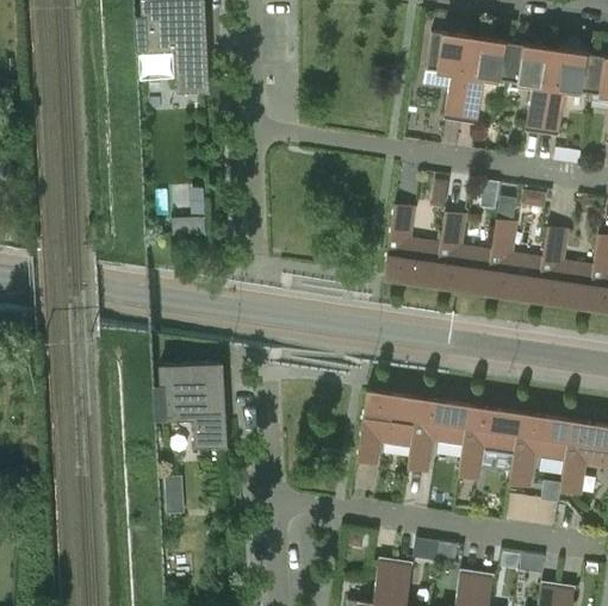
[(179,94),(208,93),(203,0),(142,0),(143,23),(138,24),(138,47),(144,47),(144,51),(177,50),(179,94)]
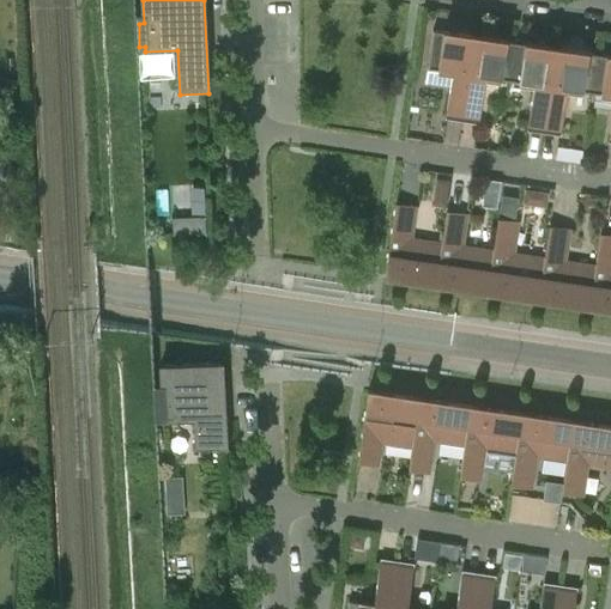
[(448,119),(464,120),(476,40),(434,34),(427,85),(452,89),(448,119)]
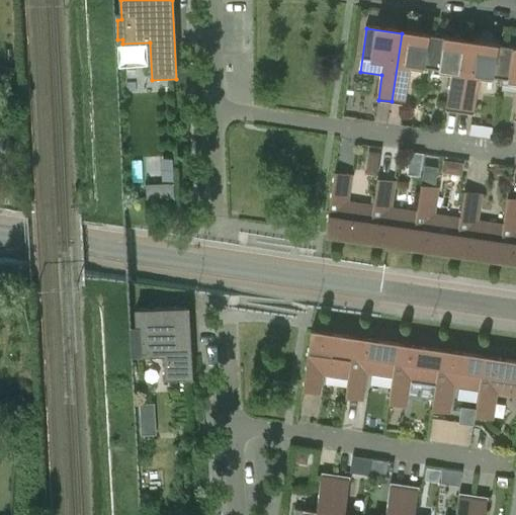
[(436,38),(402,33),(392,101),(406,104),(412,68),(432,71),(436,38)]
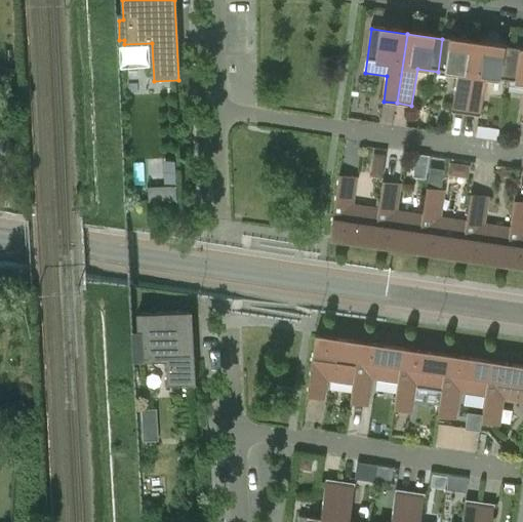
[(477,44),(442,39),(438,72),(458,75),(453,111),(467,113),(477,44)]
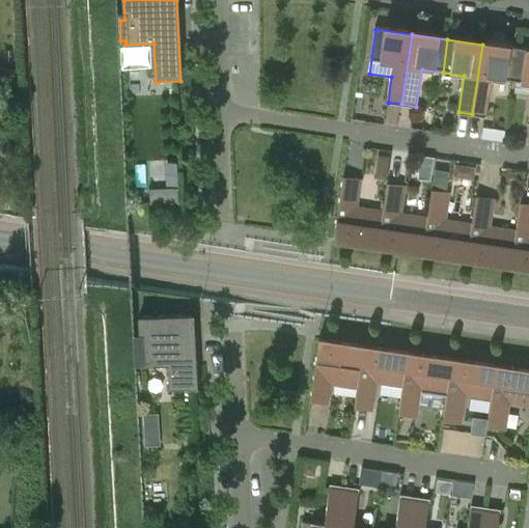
[(518,50),(482,45),(472,114),(486,117),(493,80),(513,82),(518,50)]
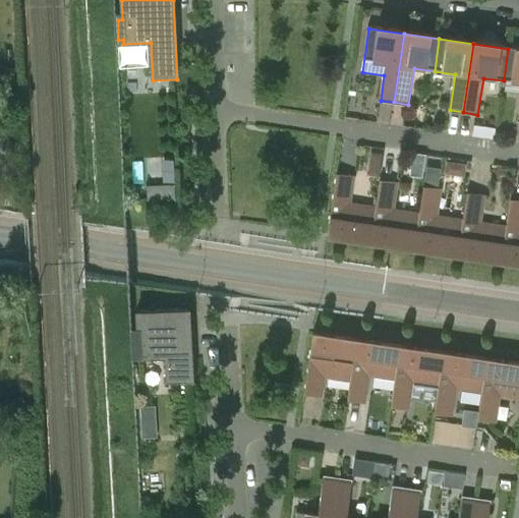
[(518,50),(508,49),(504,80),(518,83),(518,50)]
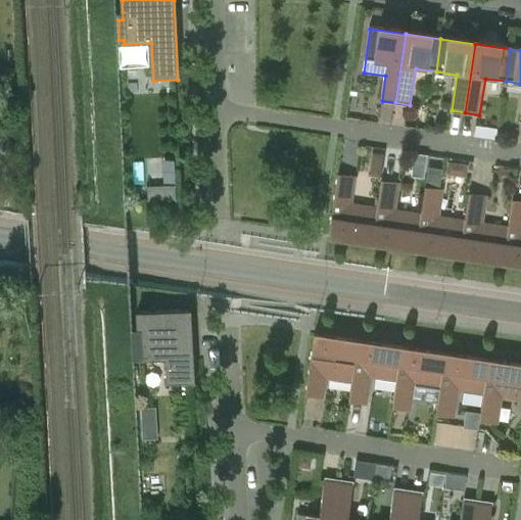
[(386,174),(386,153),(377,153),(377,174),(386,174)]
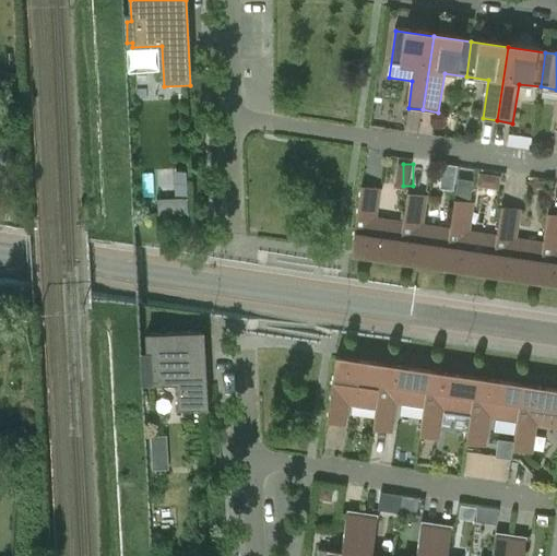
[(478,187),(504,190),(505,177),(481,174),(478,187)]
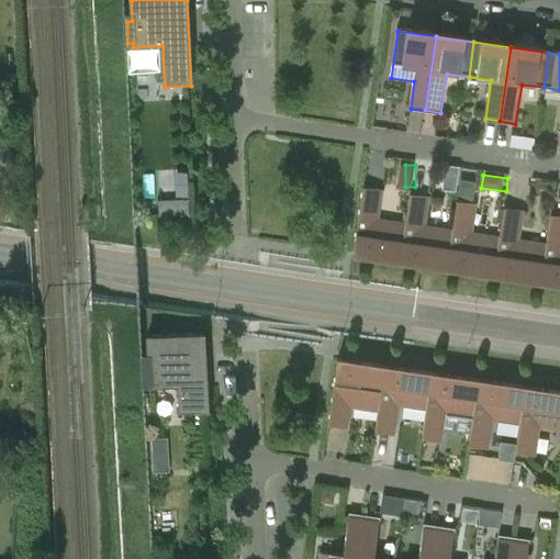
[(355,255),(402,261),(407,227),(406,226),(383,223),(382,227),(374,226),(379,192),(364,190),(355,255)]
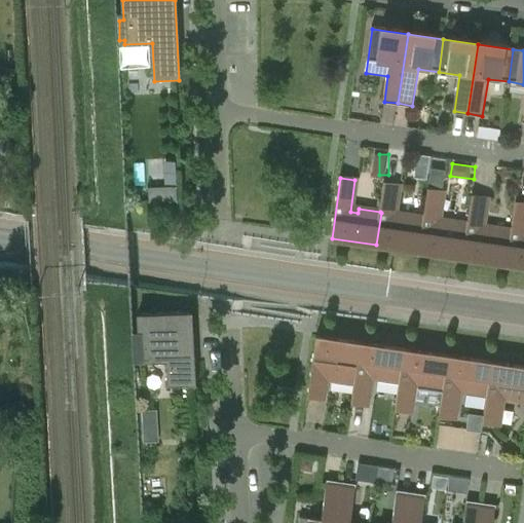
[(384,184),(380,212),(381,213),(376,245),(420,252),(425,219),(424,219),(403,216),(402,219),(395,218),(399,186),(384,184)]
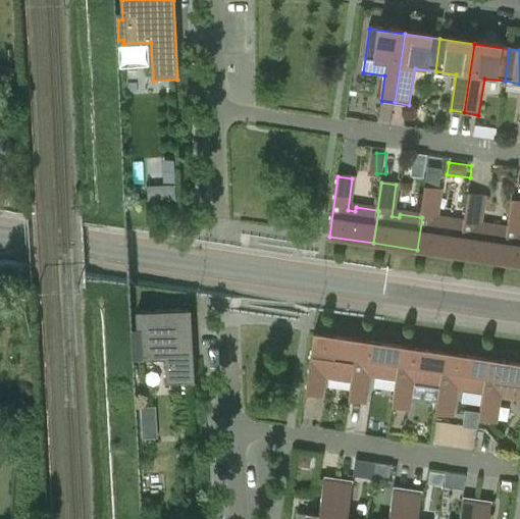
[(175,188),(148,189),(149,202),(176,201),(175,188)]
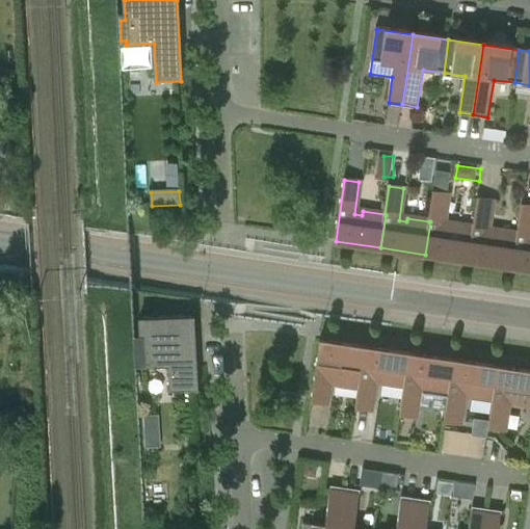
[(433,193),(429,221),(430,221),(425,255),(470,261),(474,228),(451,225),(451,228),(443,227),(448,195),(433,193)]
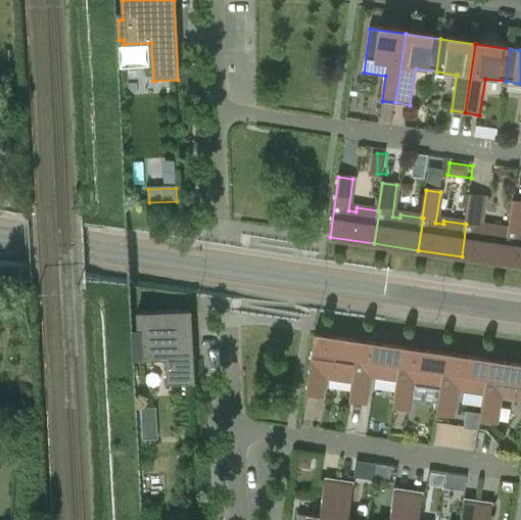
[(470,196),(466,224),(462,256),(505,263),(510,230),(509,230),(487,227),(486,231),(479,230),(484,198),(470,196)]
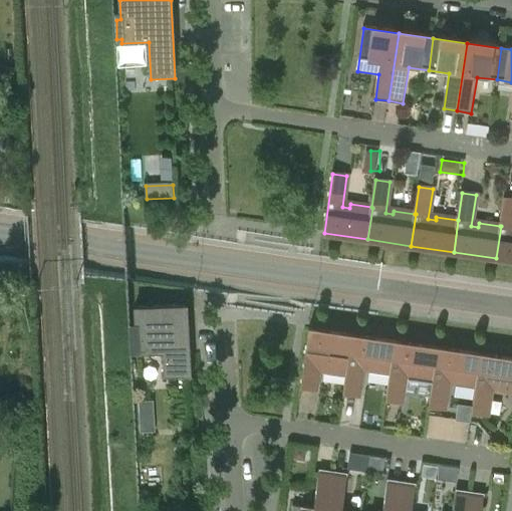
[(501,226),(496,258),(511,260),(511,200),(504,199),(500,226),(501,226)]
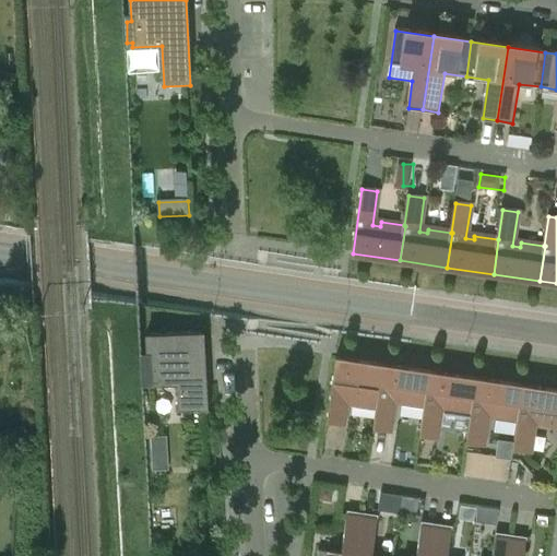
[(181,412),(208,410),(203,333),(147,336),(150,361),(143,361),(144,382),(150,382),(151,387),(179,386),(181,412)]
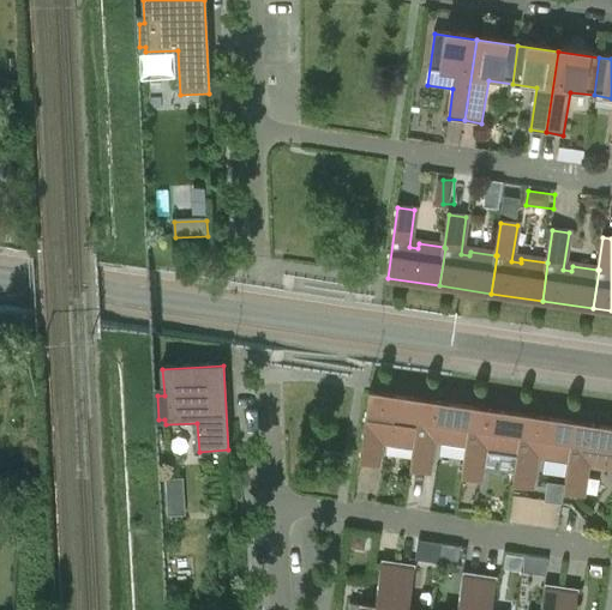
[(389,445),(414,450),(417,440),(423,402),(370,394),(360,465),(377,467),(382,430),(391,432),(389,445)]
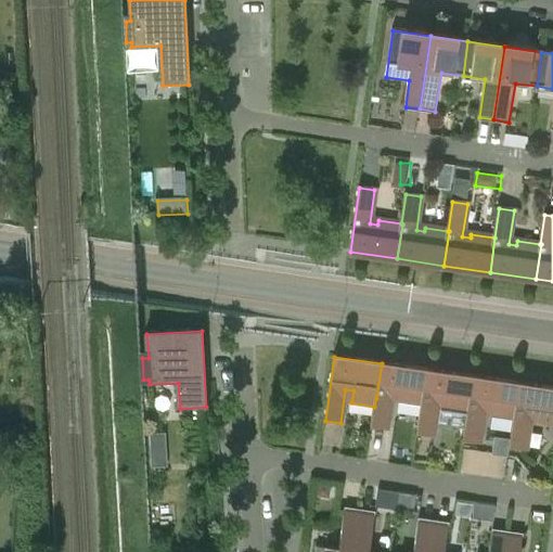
[(428,371),(382,363),(376,398),(374,407),(372,427),(386,429),(391,397),(399,398),(399,401),(422,405),(423,405),(428,371)]
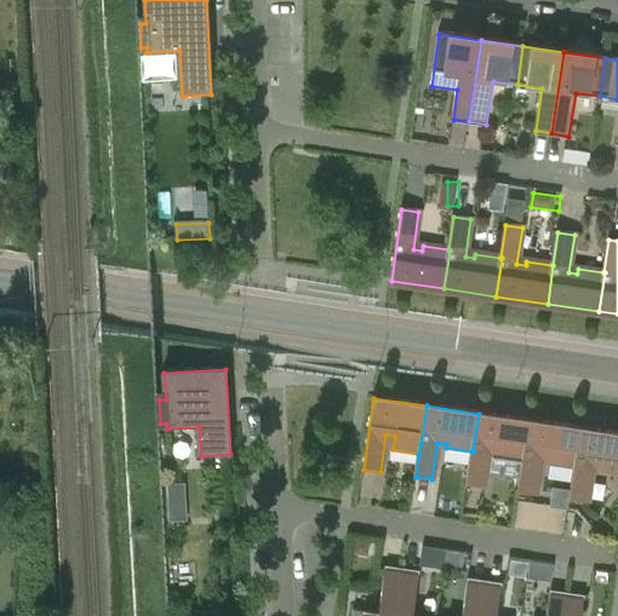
[(530,421),(479,414),(473,452),(471,452),(467,485),(484,488),(490,450),(498,452),(498,456),(524,460),(525,460),(530,421)]
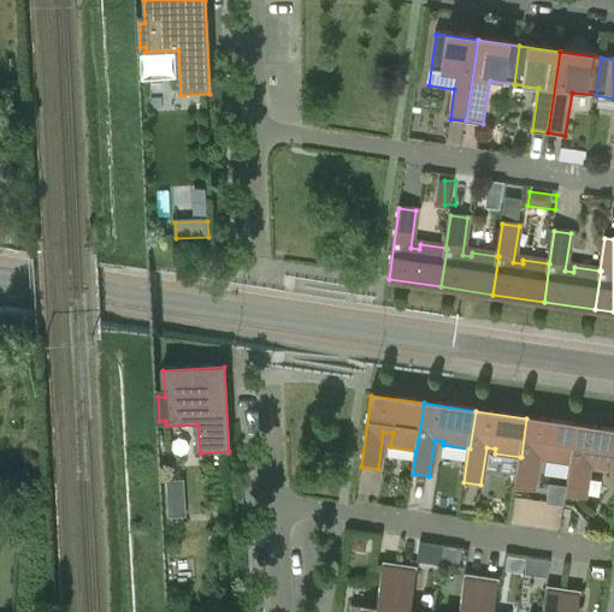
[(578,426),(526,419),(521,457),(520,457),(515,489),(532,492),(538,455),(547,456),(545,461),(572,464),(578,426)]
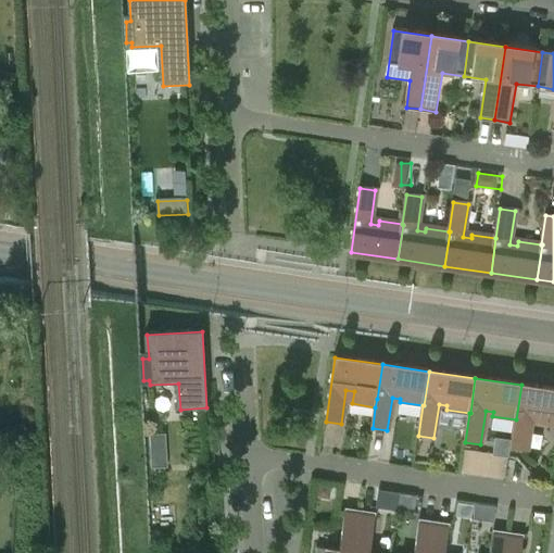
[(516,419),(512,449),(527,451),(531,418),(540,419),(539,423),(553,425),(553,390),(521,385),(516,419)]
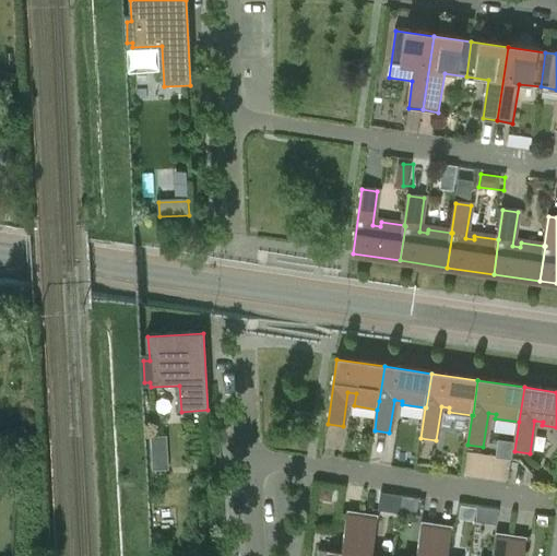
[(512,462),(514,442),(499,440),(497,460),(512,462)]
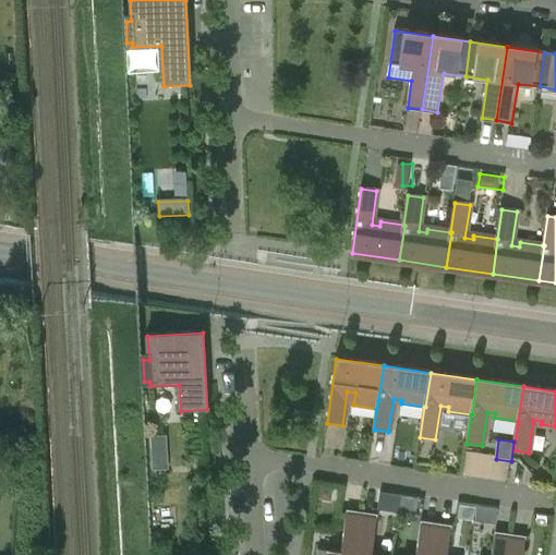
[(464,475),(493,479),(495,455),(467,453),(464,475)]
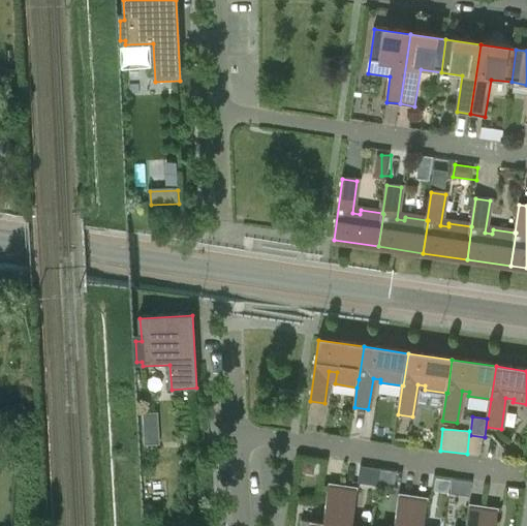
[(160,436),(145,436),(145,446),(161,445),(160,436)]
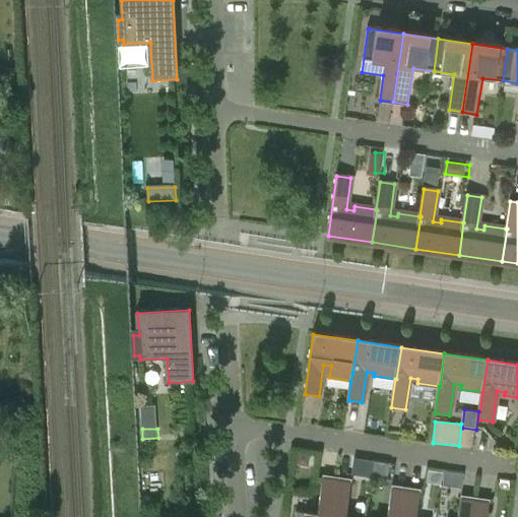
[(299,455),(297,467),(309,468),(311,456),(299,455)]
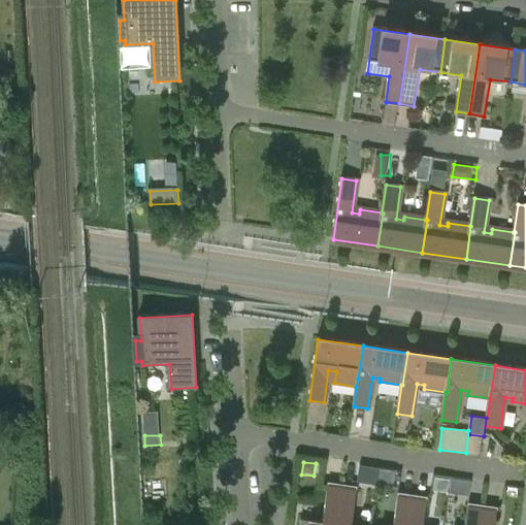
[(361,467),(359,483),(379,486),(381,470),(361,467)]
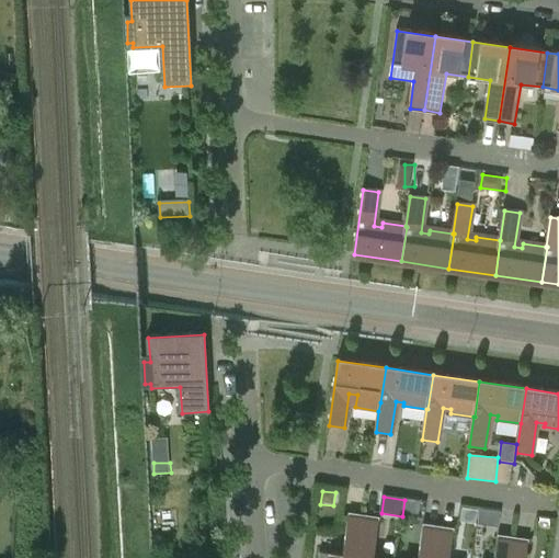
[(467,505),(465,520),(502,526),(505,512),(467,505)]
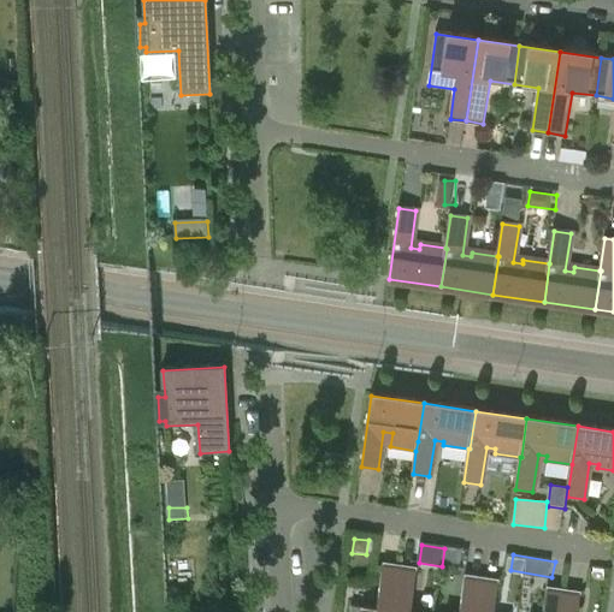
[(394,611),(401,569),(384,566),(377,610),(352,606),(350,611),(394,611)]
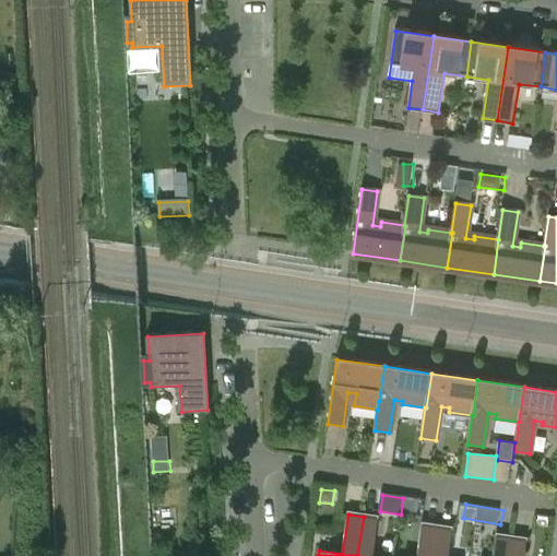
[(378,519),(364,517),(357,555),(372,555),(378,519)]
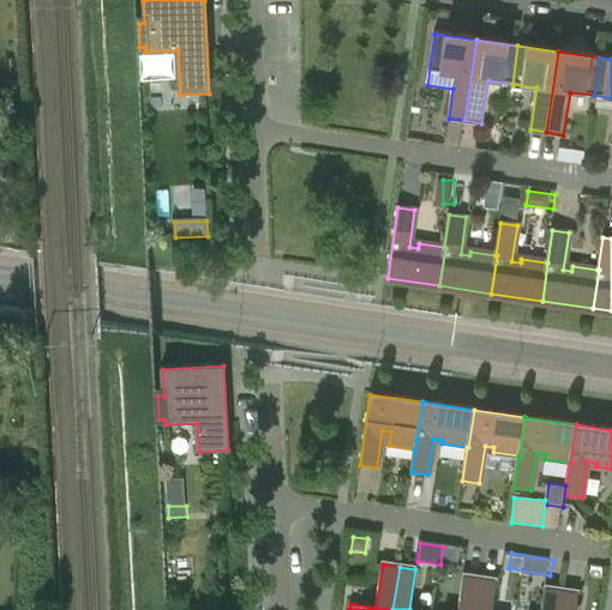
[(477,609),(481,579),(465,577),(459,609),(477,609)]
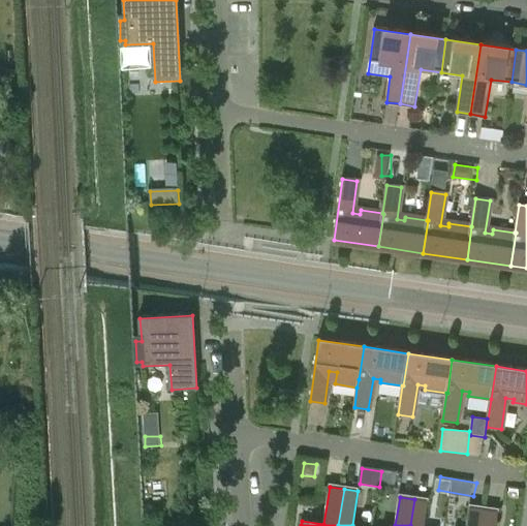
[(424,525),(428,501),(414,499),(410,525),(424,525)]
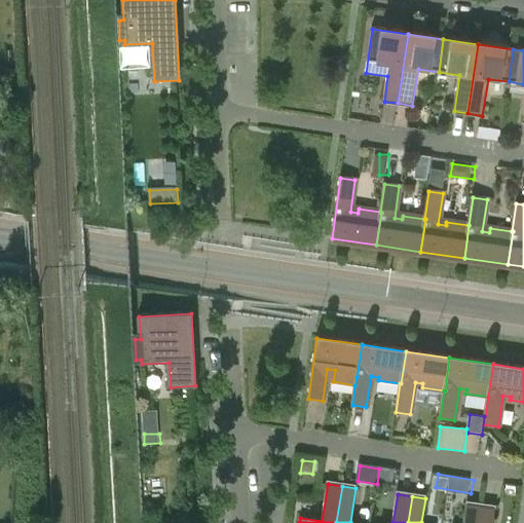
[(479,522),(482,507),(468,505),(464,522),(479,522)]
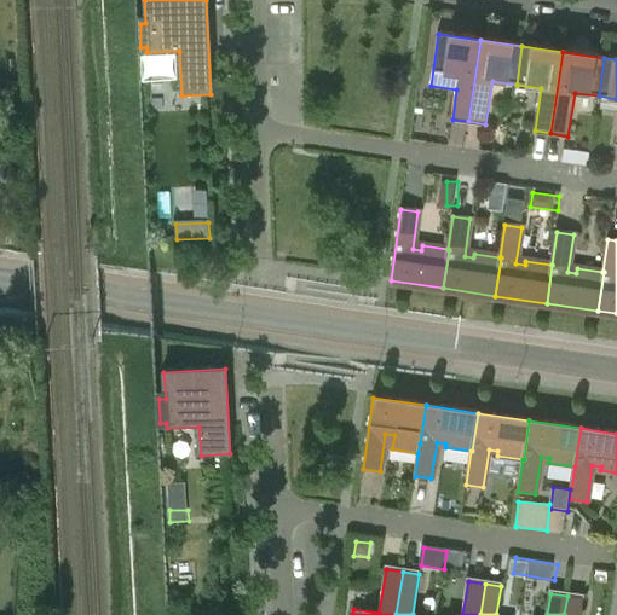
[(568,596),(564,614),(581,614),(583,598),(568,596)]
